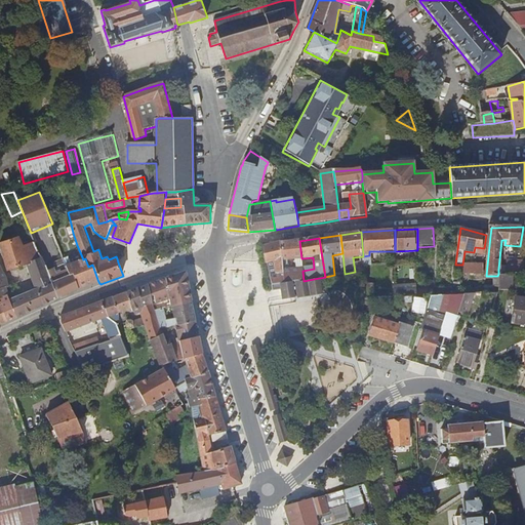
[(27,265),(34,286),(51,279),(48,272),(40,252),(37,245),(36,242),(21,248),(17,240),(0,246),(0,247),(9,272),(27,265)]
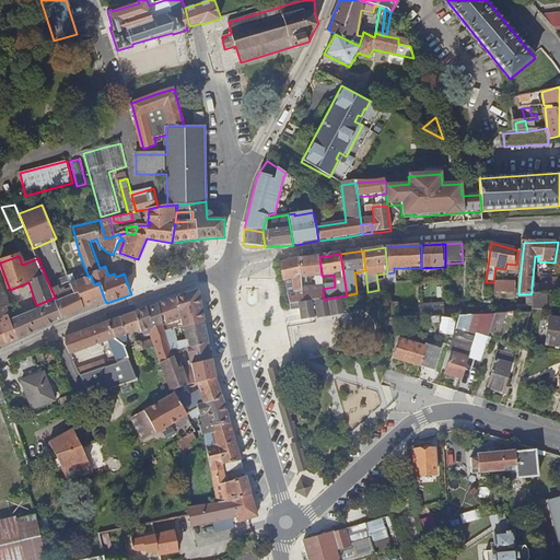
[(323,289),(322,286),(307,288),(306,278),(322,276),(319,257),(300,259),(303,303),(313,301),(324,300),(323,289)]
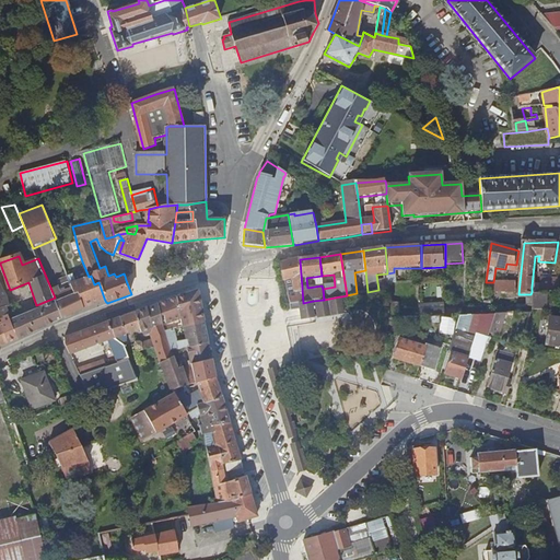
[(283,277),(284,281),(291,280),(294,293),(288,294),(291,305),(303,303),(300,259),(280,265),(283,277)]
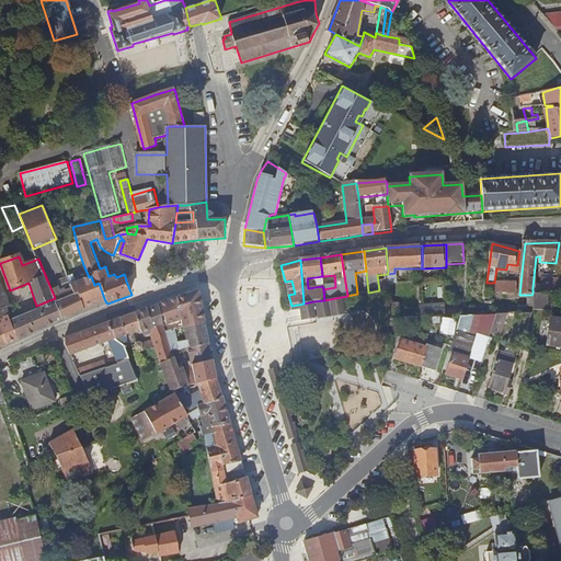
[(540,273),(539,287),(539,293),(544,293),(560,292),(560,278),(560,279),(545,279),(545,274),(540,273)]
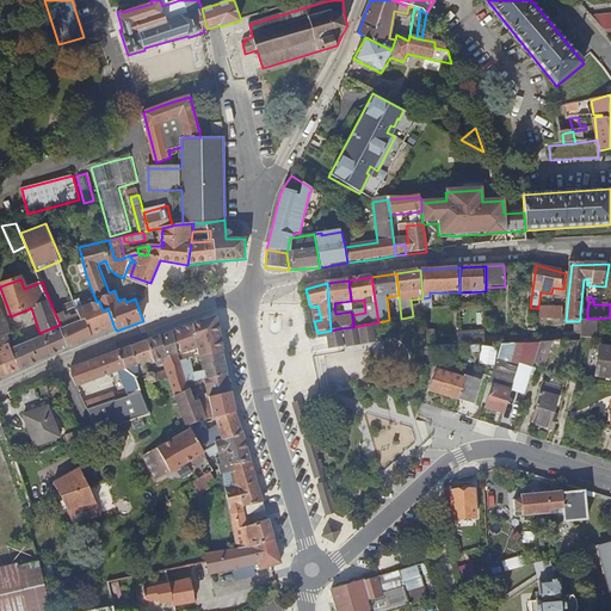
[(335,314),(351,312),(352,315),(365,313),(364,300),(351,301),(334,303),(335,314)]
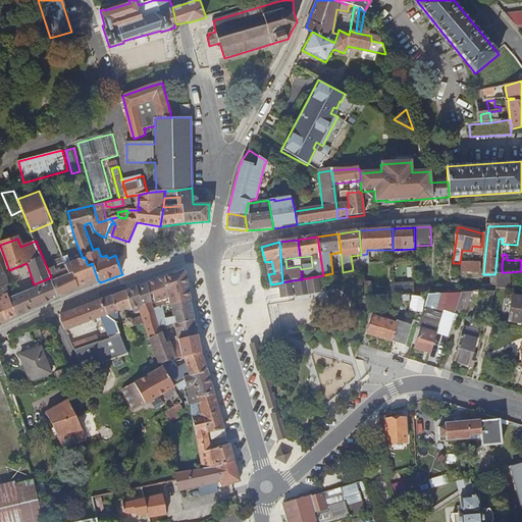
[(71,264),(65,266),(67,271),(71,270),(79,289),(98,280),(92,263),(88,265),(85,257),(83,258),(71,264)]
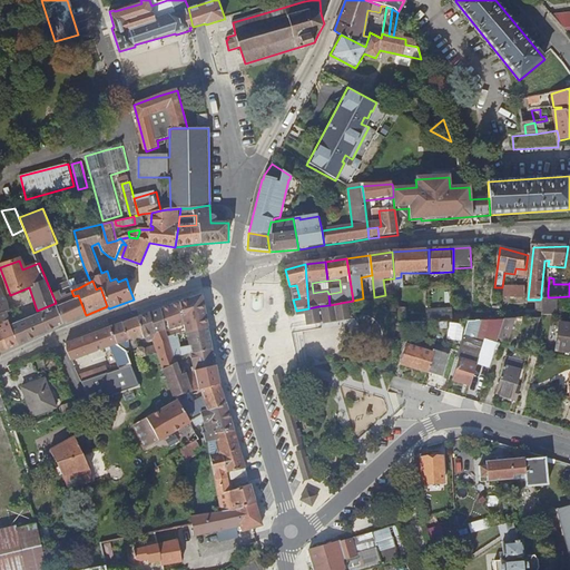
[(56,303),(64,326),(86,315),(78,295),(74,296),(71,291),(69,284),(68,283),(60,286),(61,292),(52,295),(56,303)]
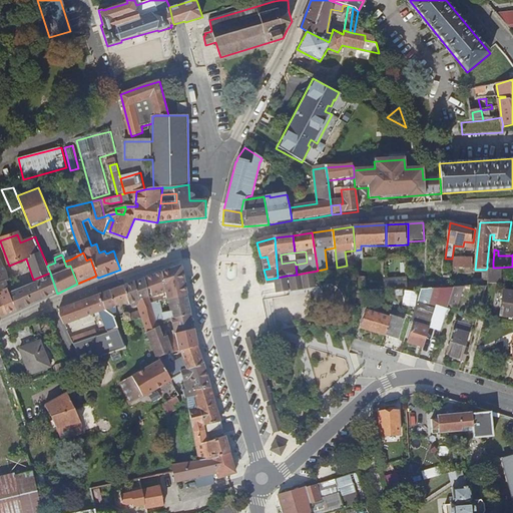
[(472,260),(452,259),(445,259),(444,269),(472,269),(472,260)]
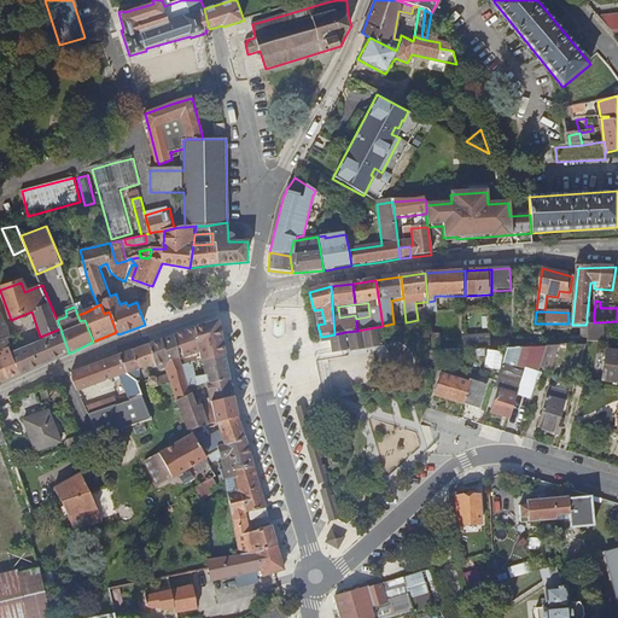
[(194,363),(225,353),(217,320),(174,336),(185,368),(194,363)]
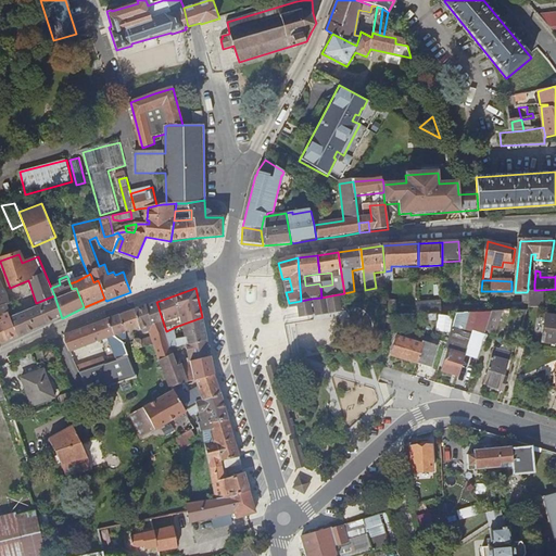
[(0,294),(0,308),(5,307),(10,305),(4,293),(2,293),(0,294)]
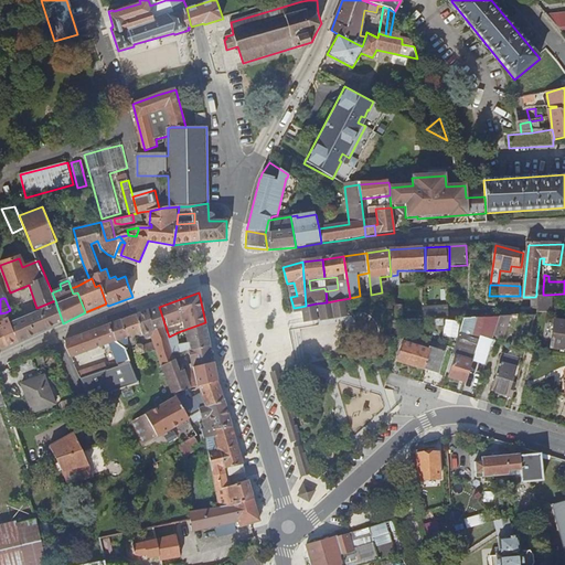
[(327,302),(316,304),(318,319),(319,320),(347,316),(344,299),(327,302)]
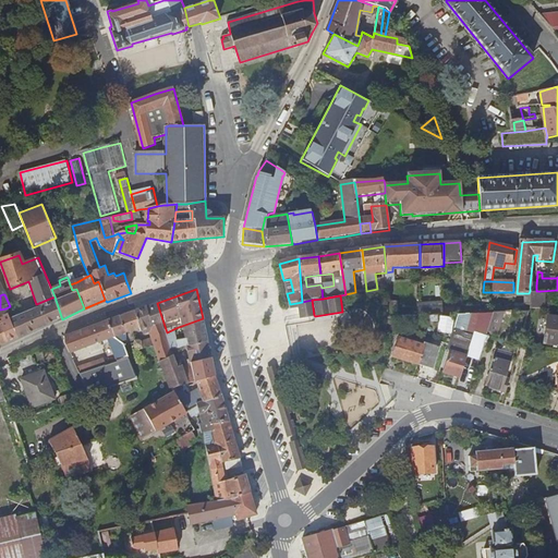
[(36,304),(46,326),(62,319),(55,296),(36,304)]
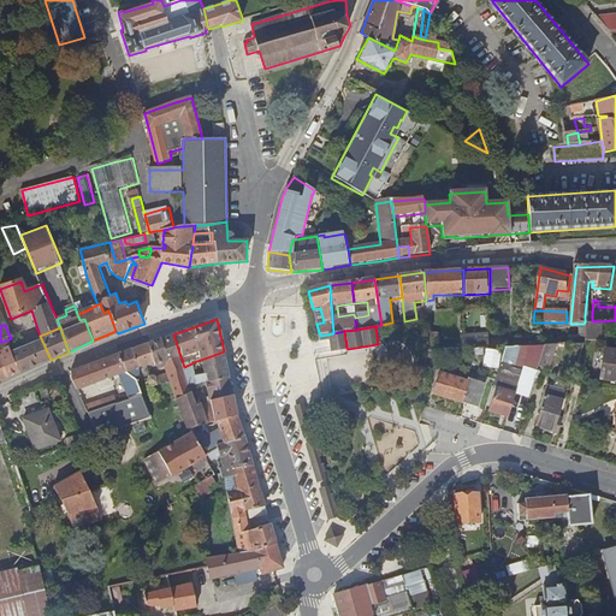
[(342,349),(347,348),(344,331),(333,333),(320,336),(320,339),(329,338),(331,350),(342,349)]
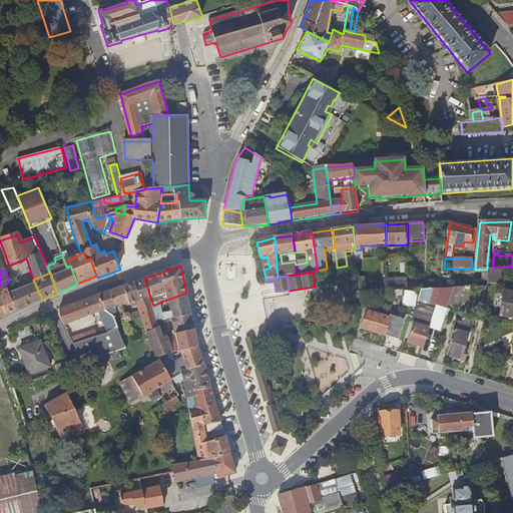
[(123,286),(124,306),(127,305),(128,308),(129,308),(129,309),(132,309),(134,316),(129,318),(128,314),(125,314),(125,320),(125,322),(145,323),(157,318),(156,317),(153,306),(144,279),(123,286)]
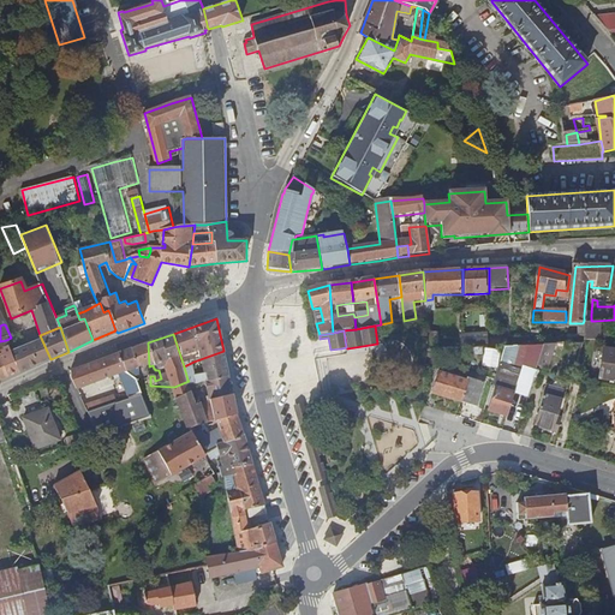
[(27,346),(13,352),(21,371),(22,374),(40,365),(28,338),(23,339),(27,346)]
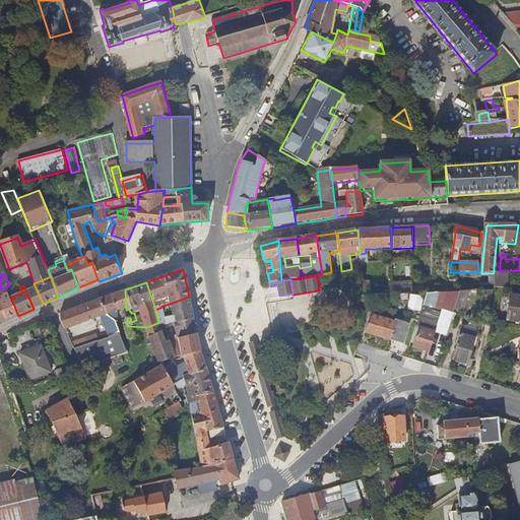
[(412,294),(413,285),(391,286),(392,296),(399,296),(412,294)]
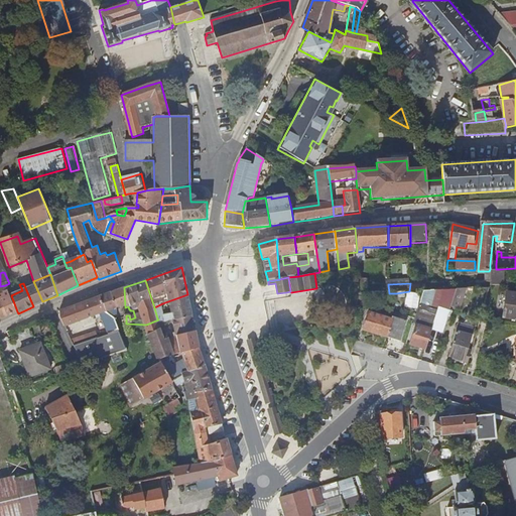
[(5,285),(0,286),(0,288),(1,292),(3,299),(2,300),(8,315),(17,311),(11,295),(5,285)]
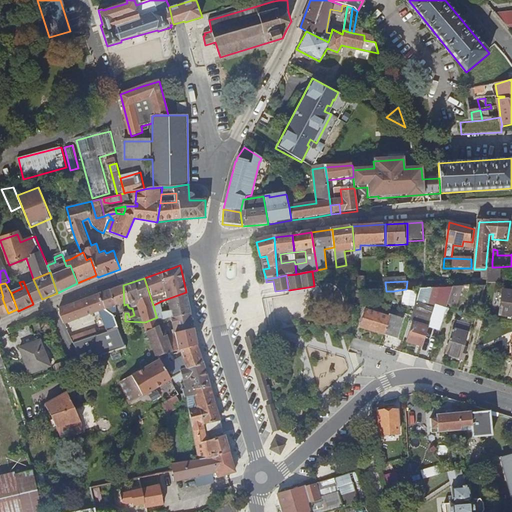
[(0,317),(8,313),(2,298),(3,297),(1,290),(0,290),(0,317)]
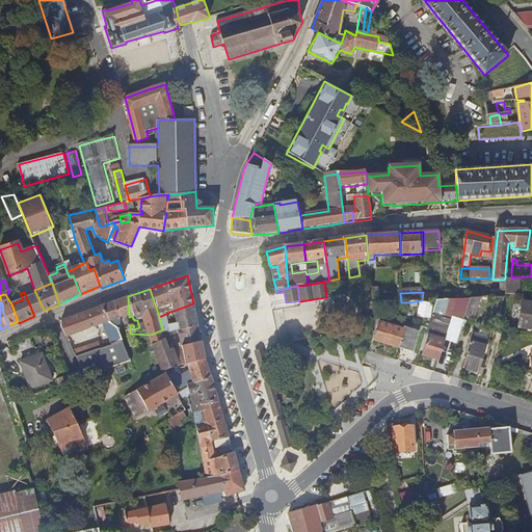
[(114,317),(113,301),(101,307),(110,333),(120,329),(116,327),(117,326),(121,325),(114,317)]
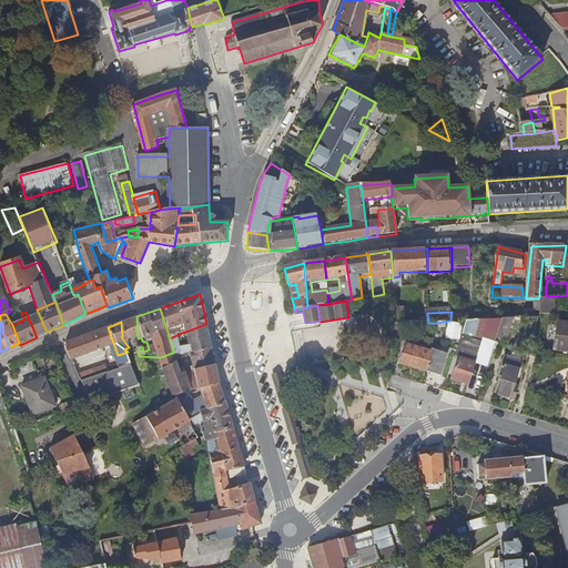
[(406,324),(405,333),(436,330),(436,323),(428,323),(406,324)]
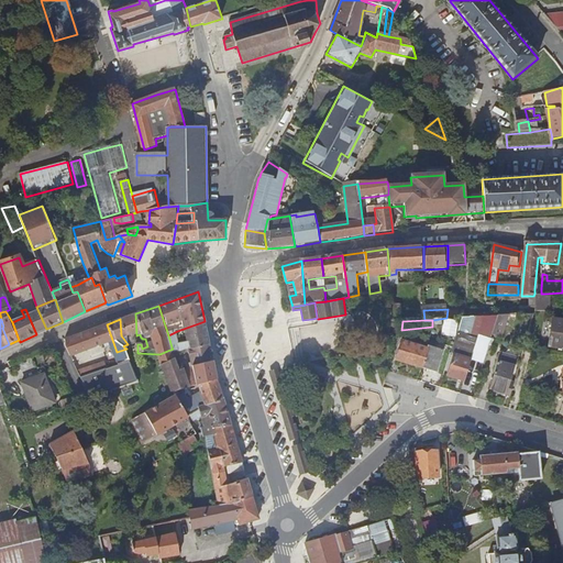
[(562,321),(550,320),(547,348),(562,349),(562,321)]
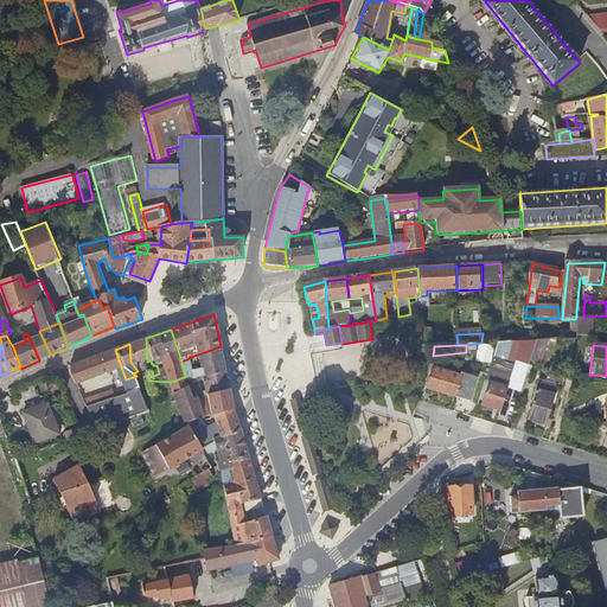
[(204,369),(195,372),(185,375),(186,376),(187,382),(195,379),(205,376),(225,370),(221,346),(191,357),(193,365),(202,363),(204,369)]
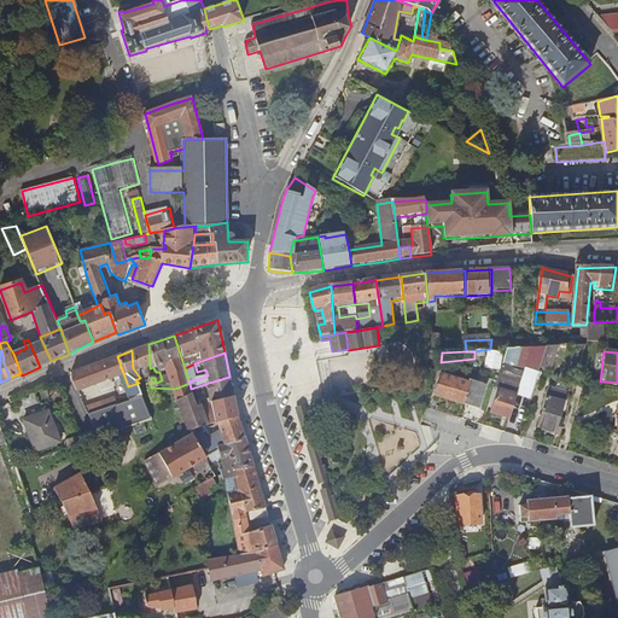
[(439,371),(441,362),(442,353),(427,354),(427,371),(439,371)]
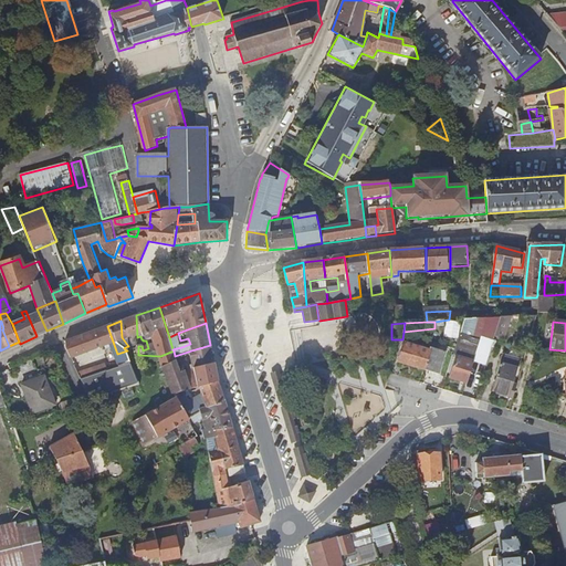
[(117,367),(81,378),(92,400),(140,385),(127,350),(117,354),(107,326),(66,341),(65,348),(71,358),(108,345),(117,367)]
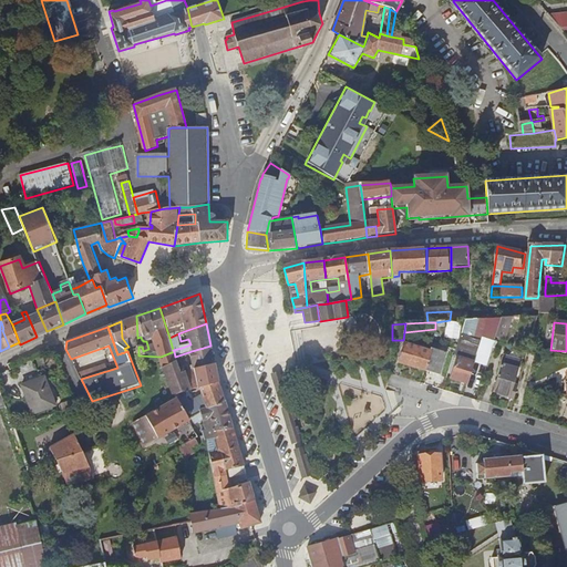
[(173,350),(182,348),(191,344),(188,339),(181,341),(178,333),(169,338),(173,350)]
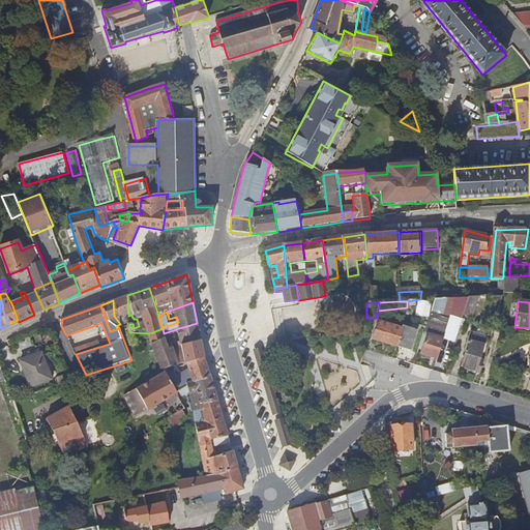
[(437,359),(442,340),(448,319),(431,313),(425,327),(424,333),(427,334),(420,354),(437,359)]
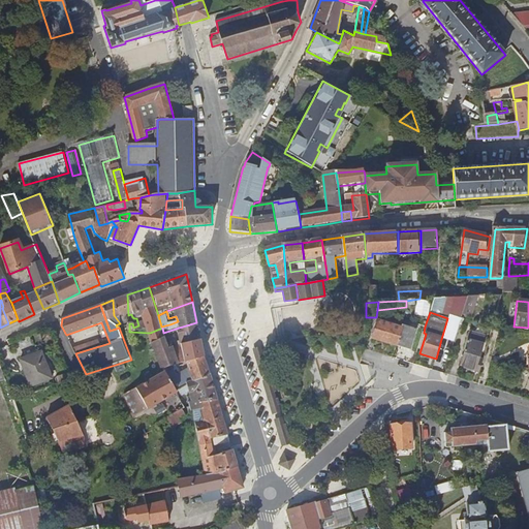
[(458,321),(447,318),(441,339),(453,343),(458,321)]
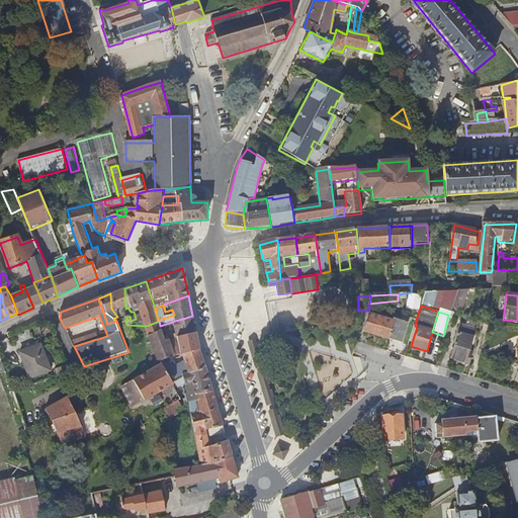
[(175,321),(179,337),(195,333),(192,316),(175,321)]
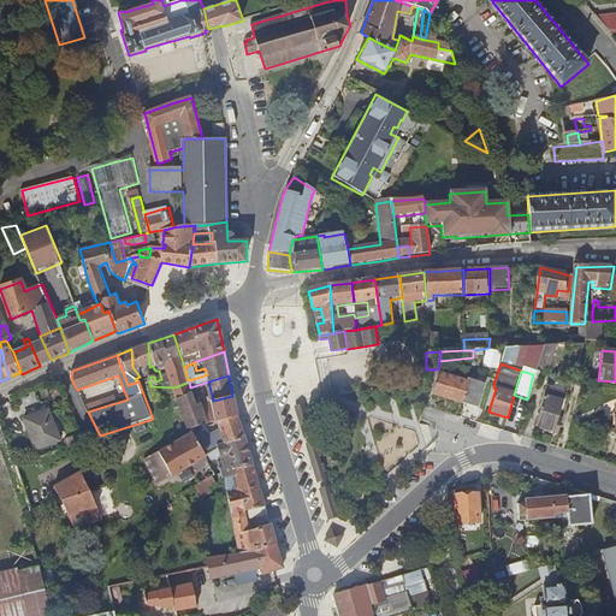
[(434,396),(461,403),(468,380),(467,380),(466,383),(460,381),(460,378),(452,377),(452,379),(439,377),(434,396)]
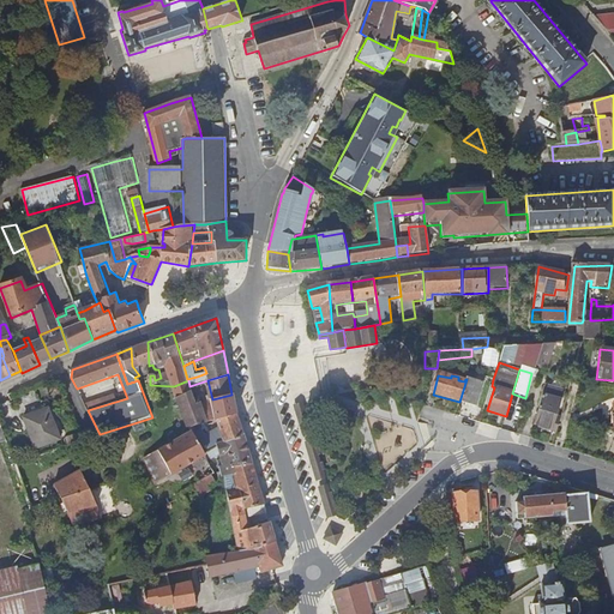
[(31,407),(62,392),(61,381),(55,377),(24,390),(31,407)]
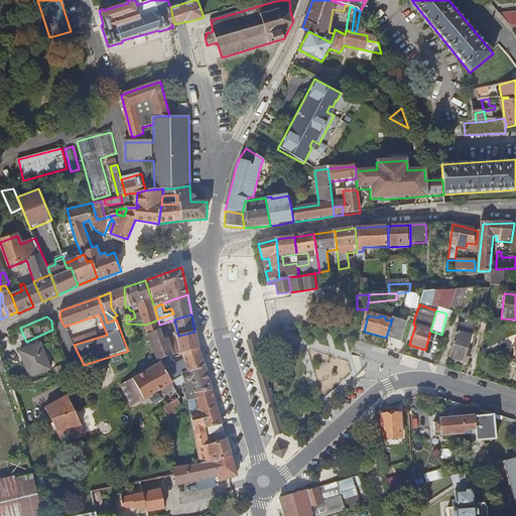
[(392,318),(386,338),(400,342),(405,323),(392,318)]
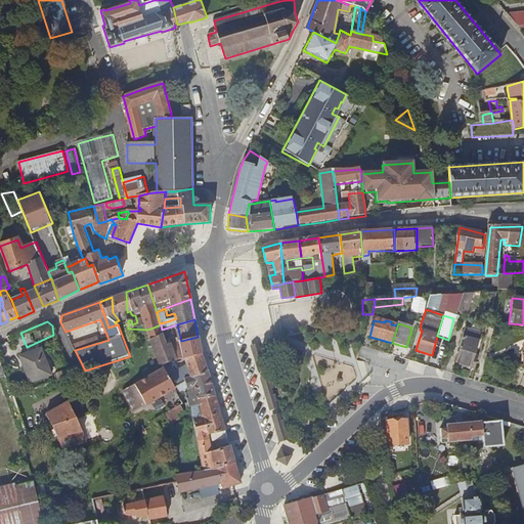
[(148,330),(150,339),(164,336),(162,330),(161,324),(148,330)]
